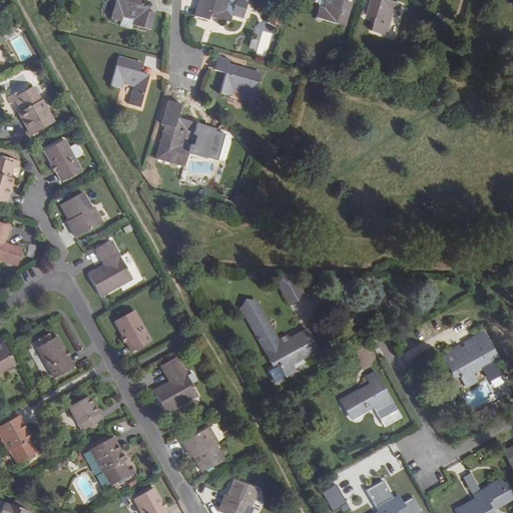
[(139,6),(140,0),(116,0),(111,17),(121,20),(123,15),(135,19),(133,24),(143,27),(149,8),(139,6)]
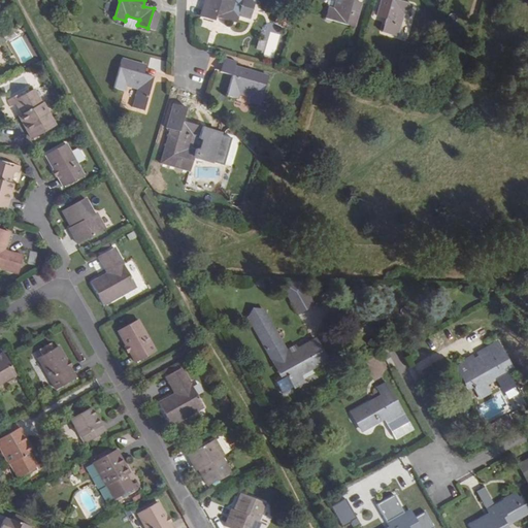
[(203,0),(201,11),(216,19),(216,18),(235,23),(238,12),(234,10),(236,0),(203,0)]
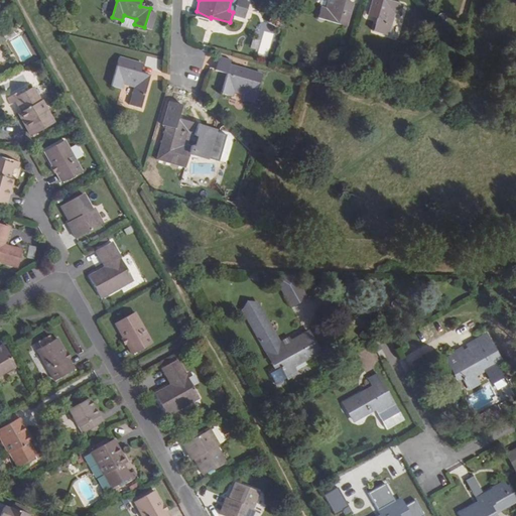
[(328,0),(326,9),(321,8),(318,18),(346,26),(353,3),(344,0),(328,0)]
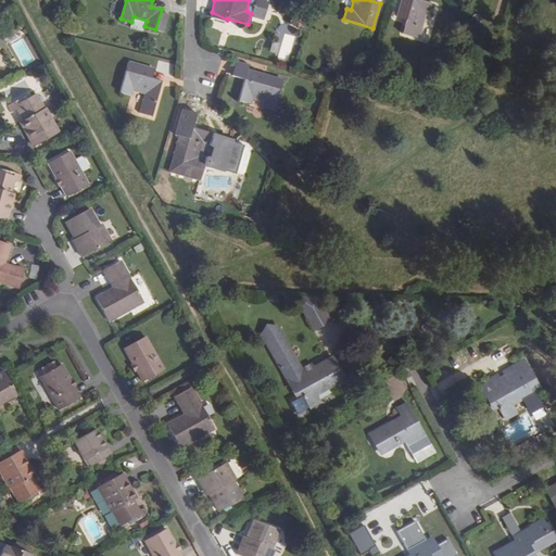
[(431,16),(434,4),(418,0),(401,0),(397,16),(407,19),(403,34),(418,39),(425,14),(431,16)]
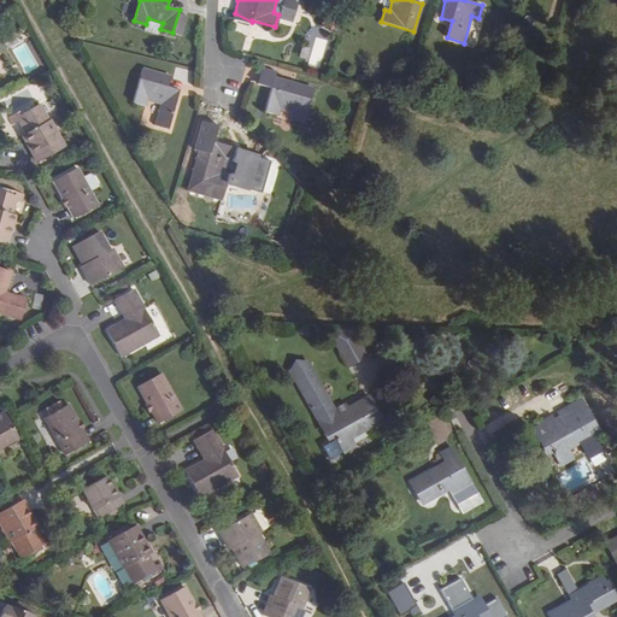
[(251,24),(252,22),(235,13),(233,19),(251,24)]
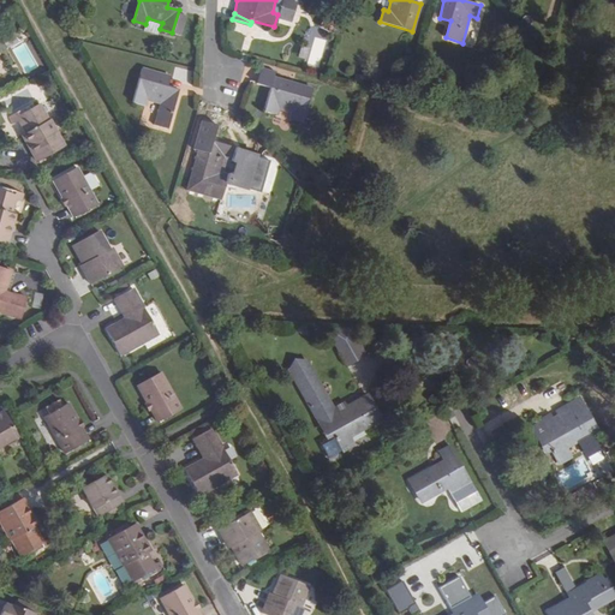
[(145,24),(144,29),(159,34),(160,29),(162,23),(148,18),(145,24)]
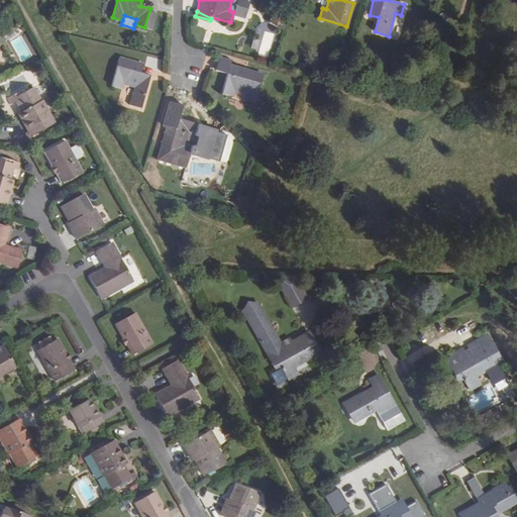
[(140,74),(143,65),(119,58),(111,85),(122,88),(123,83),(135,86),(130,105),(141,108),(150,76),(140,74)]
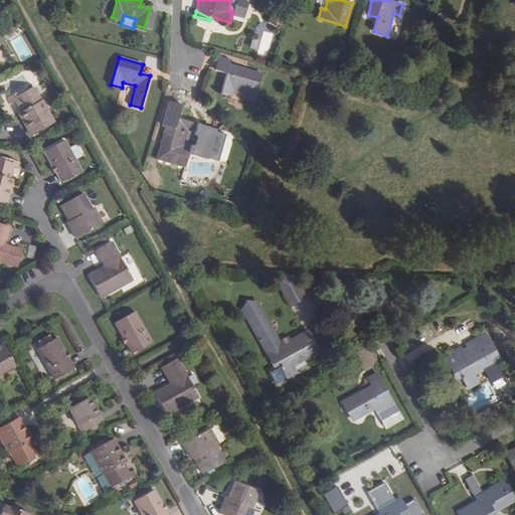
[(253,102),(262,74),(229,65),(230,61),(218,57),(214,69),(226,73),(221,93),(231,96),(233,90),(244,94),(243,99),(253,102)]
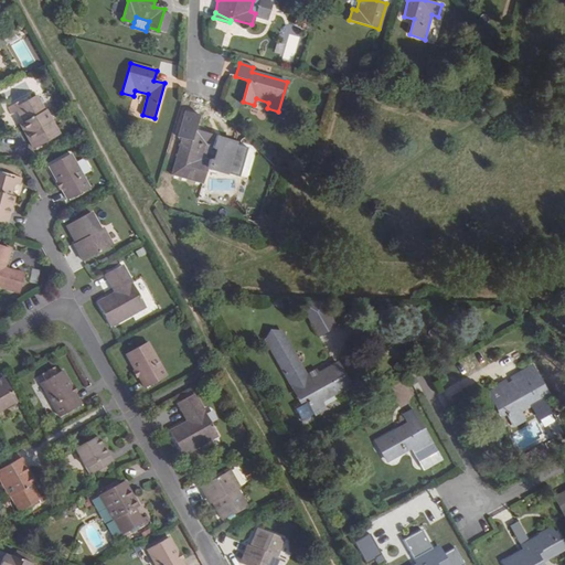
[(44,110),(35,95),(31,98),(17,107),(14,104),(8,107),(12,114),(17,112),(23,123),(20,124),(33,149),(60,135),(45,110),(44,110)]
